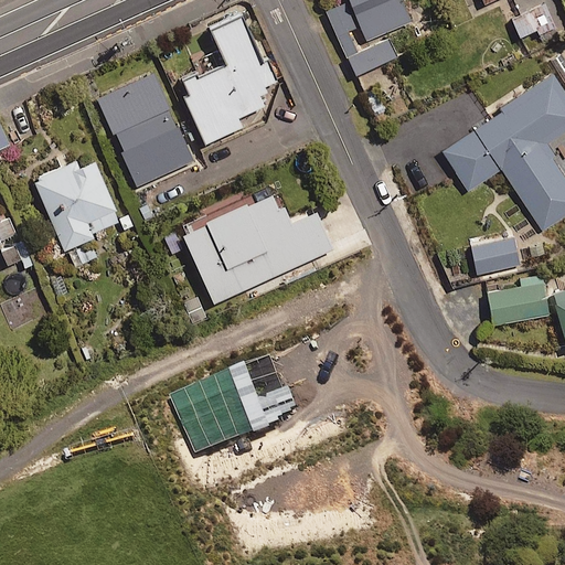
[(326,9),(347,55),(358,50),(348,28),(355,24),(343,0),(326,9)]
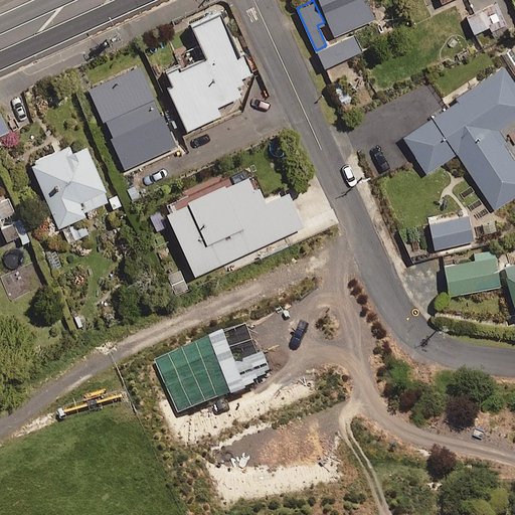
[(366,0),(319,0),(334,34),(373,17),(366,0)]
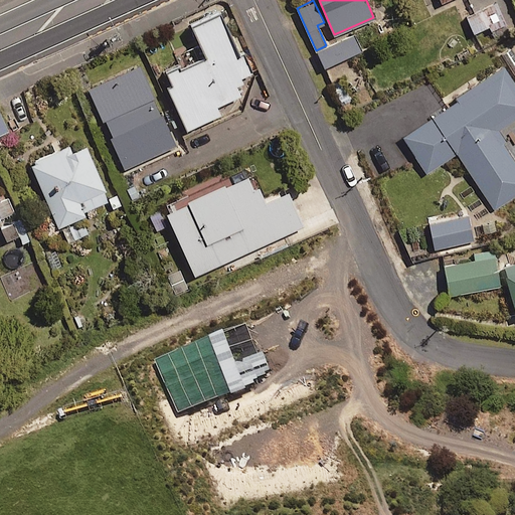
[(505,23),(498,5),(467,17),(474,35),(505,23)]
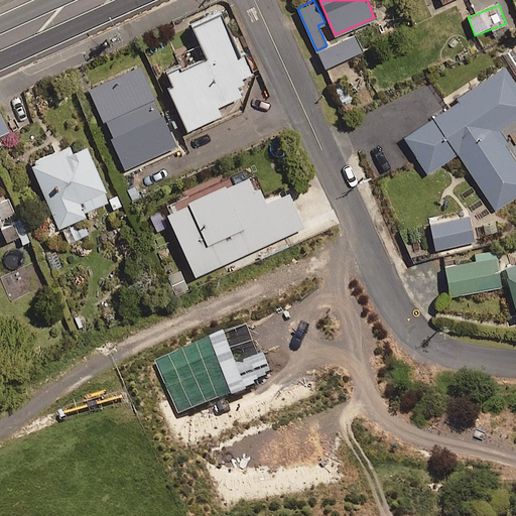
[(208,56),(169,74),(175,86),(169,88),(187,129),(221,115),(217,106),(240,96),(236,86),(244,83),(242,78),(253,74),(244,54),(240,56),(221,14),(194,25),(208,56)]
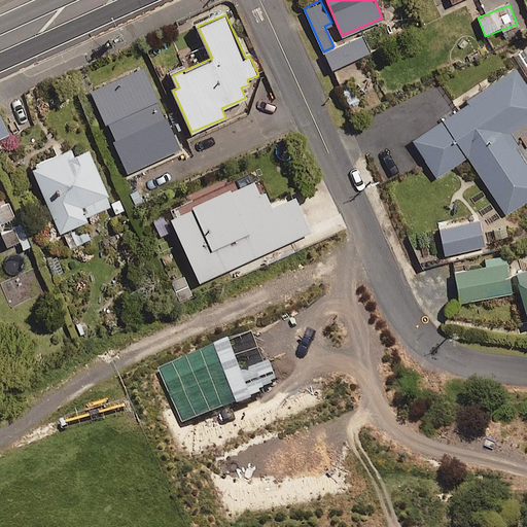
[(334,46),(323,51),(331,70),(371,53),(362,34),(334,46)]
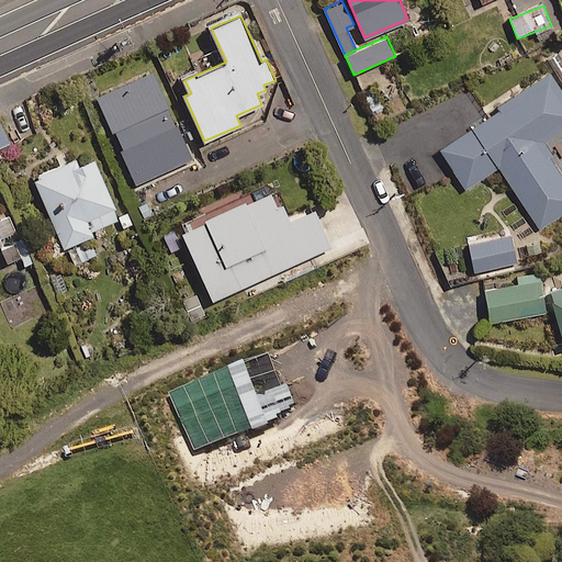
[(191,158),(152,70),(94,97),(134,184),(191,158)]
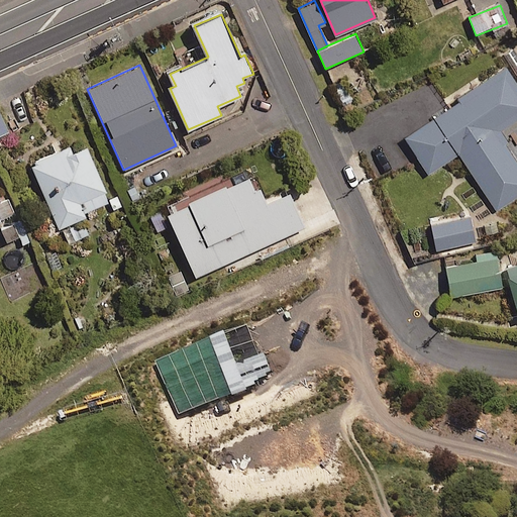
[(516,118),(516,84),(506,67),(458,97),(460,101),(405,136),(428,173),(458,153),(495,211),(516,196),(516,160),(498,130),(516,118)]
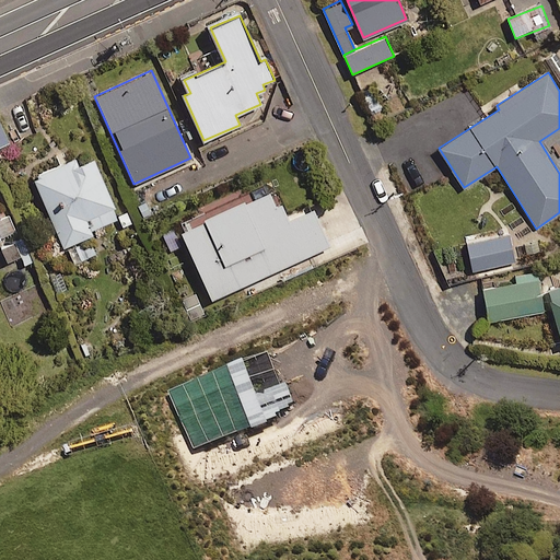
[(118,218),(94,160),(78,166),(74,159),(32,176),(61,246),(92,233),(90,229),(118,218)]
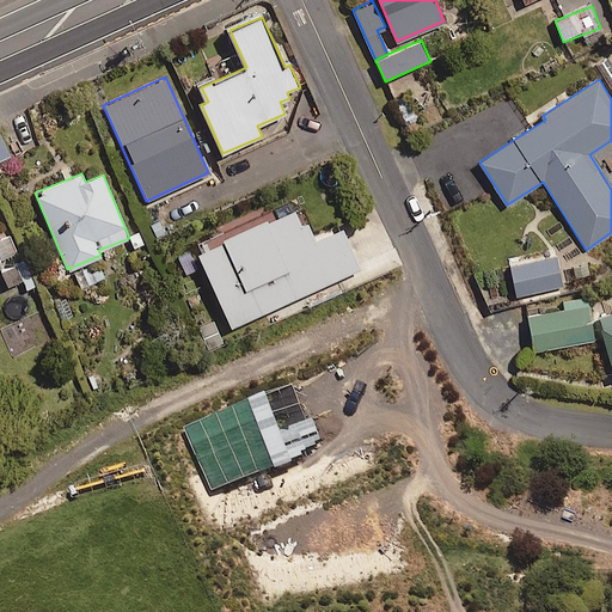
[(314,240),(298,204),(197,250),(232,326),(360,268),(342,228),(314,240)]
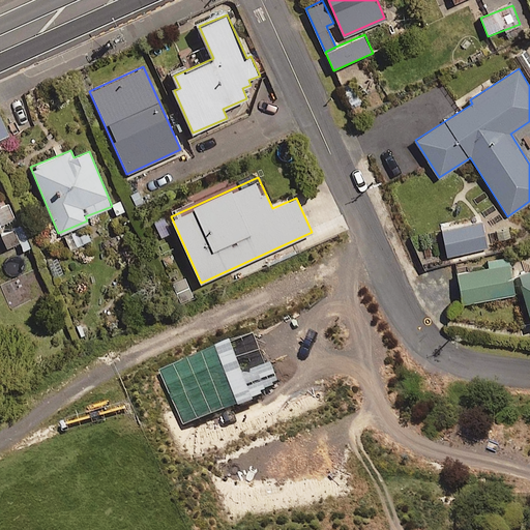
[(0,225),(15,218),(4,194),(0,195),(0,225)]
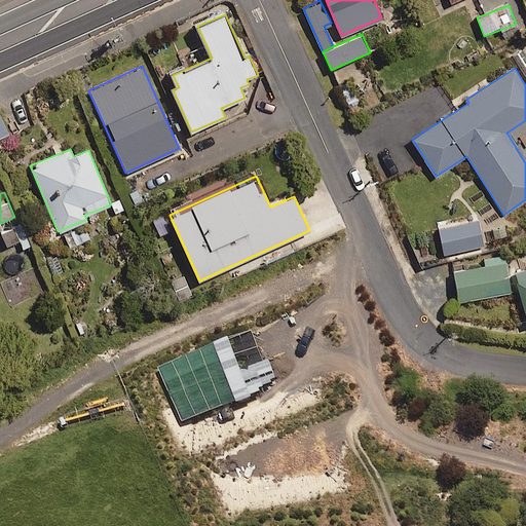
[(483,246),(478,217),(438,225),(443,254),(483,246)]
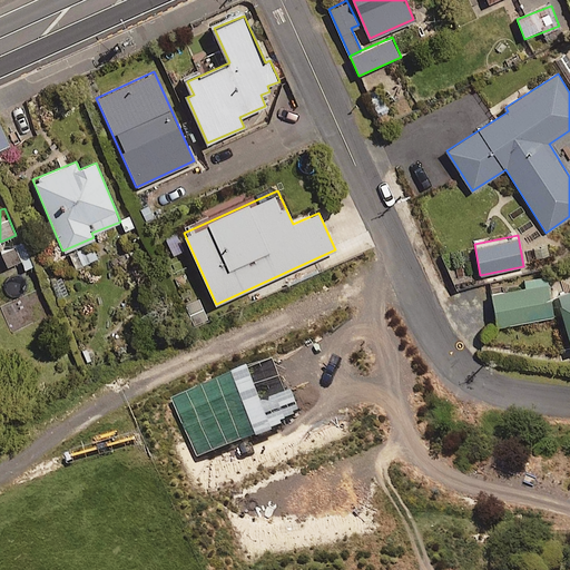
[(20,241),(0,251),(8,268),(21,262),(26,269),(32,266),(20,241)]
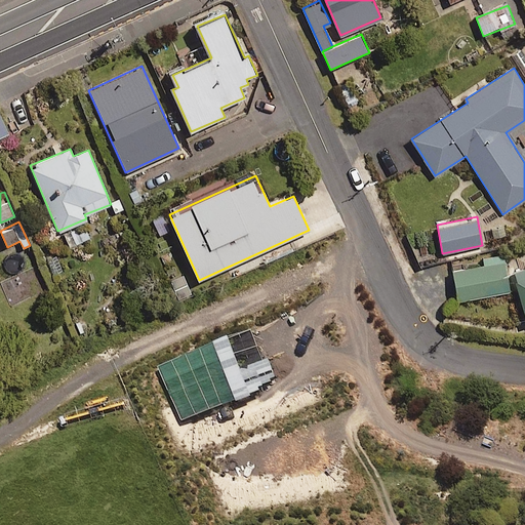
[(509,292),(505,263),(453,270),(458,299),(509,292)]
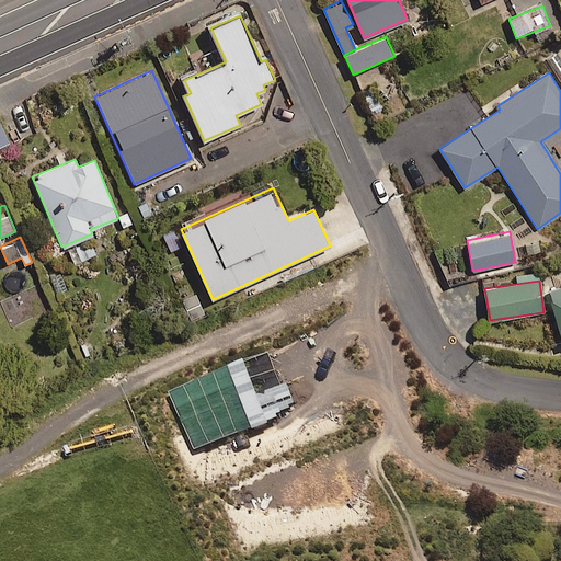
[(560,285),(549,289),(560,333),(560,285)]
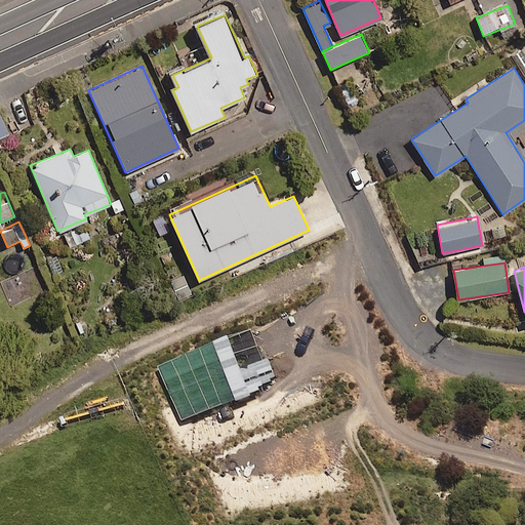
[(35,290),(26,271),(13,277),(23,296),(35,290)]
